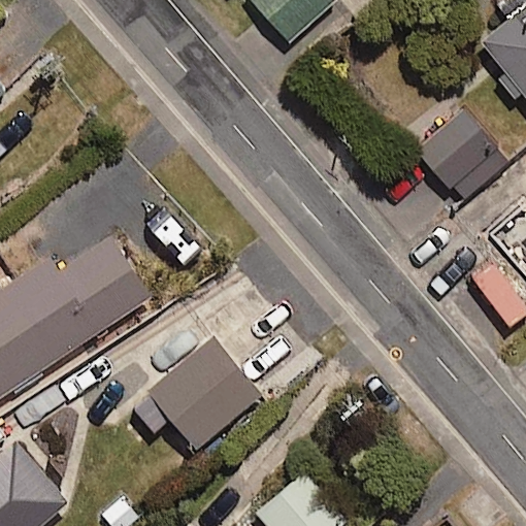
[(255,0),(292,40),(335,0),(255,0)]
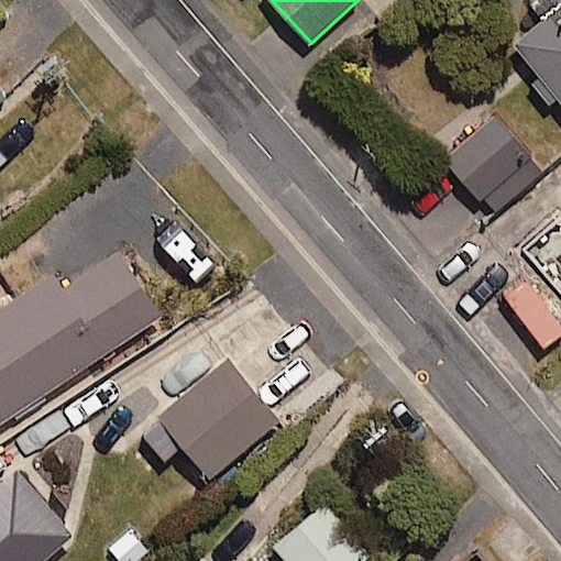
[(560,9),(515,50),(560,105),(560,9)]
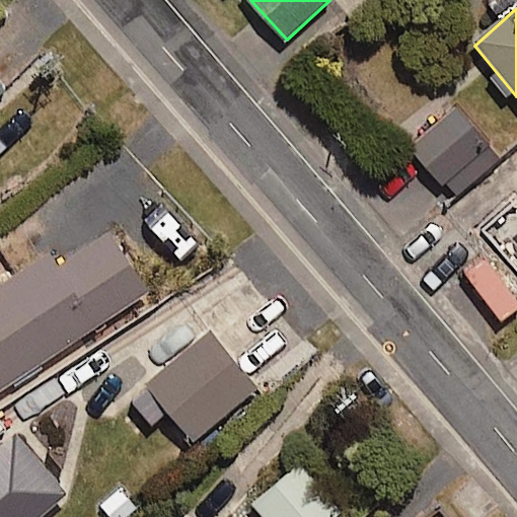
[(456,198),(501,159),(457,107),(413,146),(456,198)]
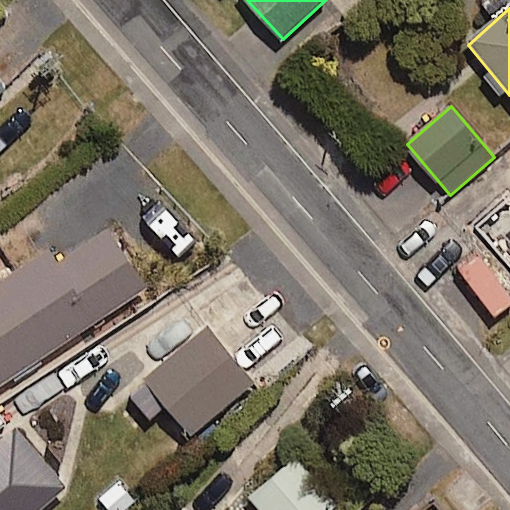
[(0,386),(148,288),(109,230),(59,263),(48,248),(16,269),(0,279),(0,386)]
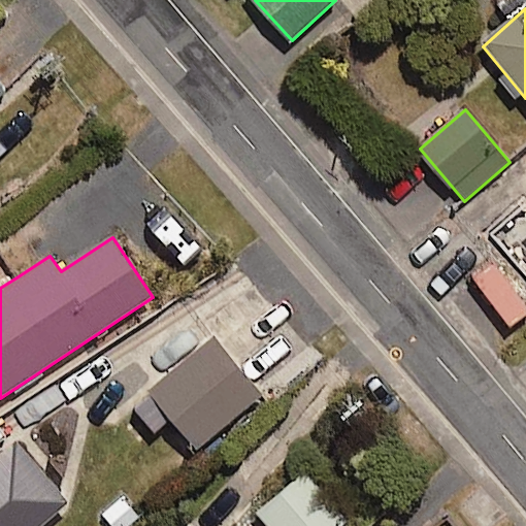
[(199,448),(264,393),(216,337),(133,408),(155,434),(173,418),(199,448)]
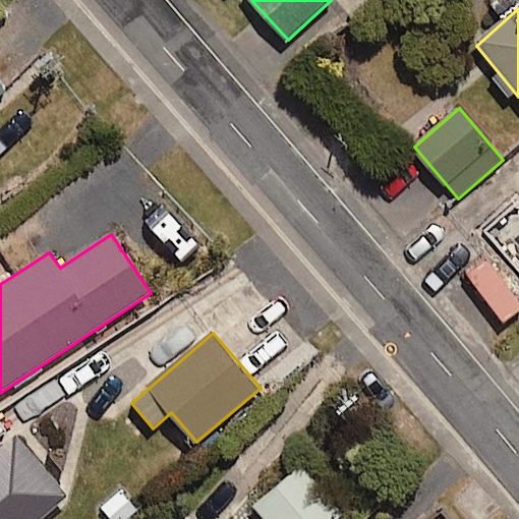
[(36,429),(74,402),(58,380),(18,407),(36,429)]
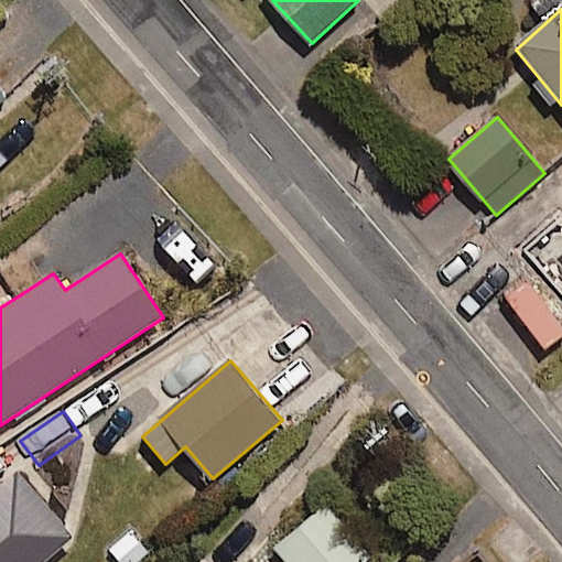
[(43,561),(74,535),(21,476),(0,493),(0,561),(43,561)]
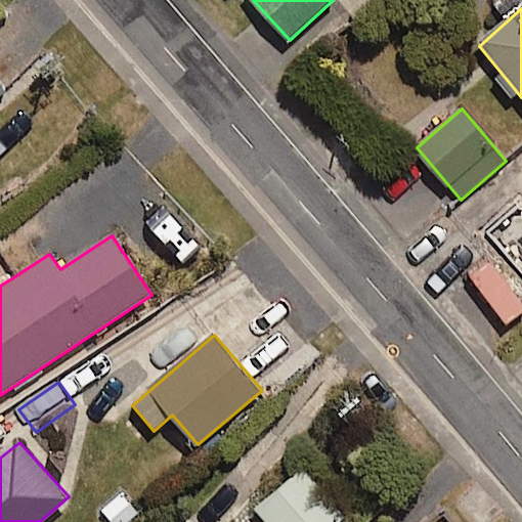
[(344,521),(305,471),(258,508),(268,521),(344,521)]
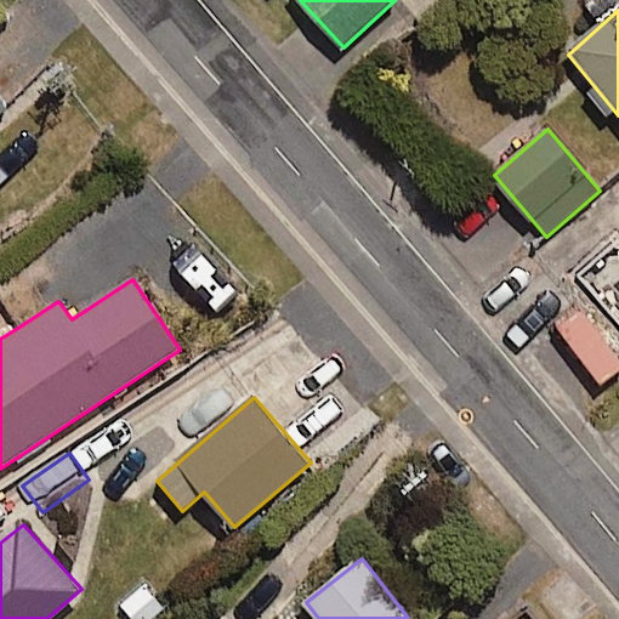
All buildings are outlined.
